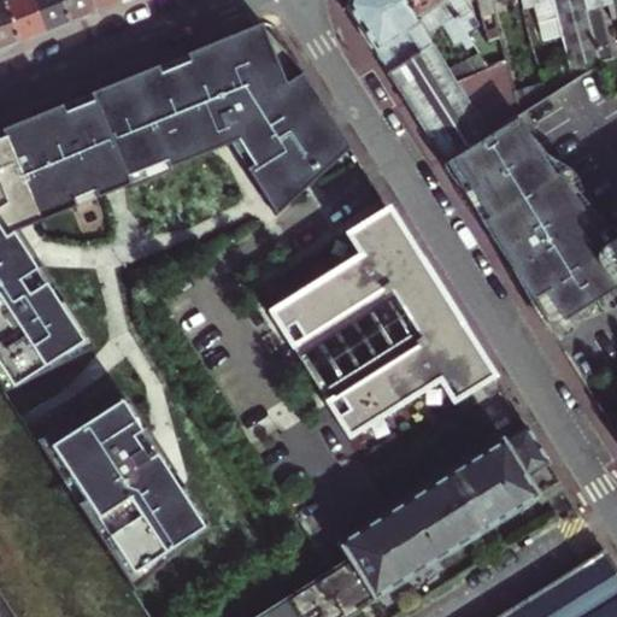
[(0,0),(0,46),(11,42),(23,37),(6,0),(0,0)]
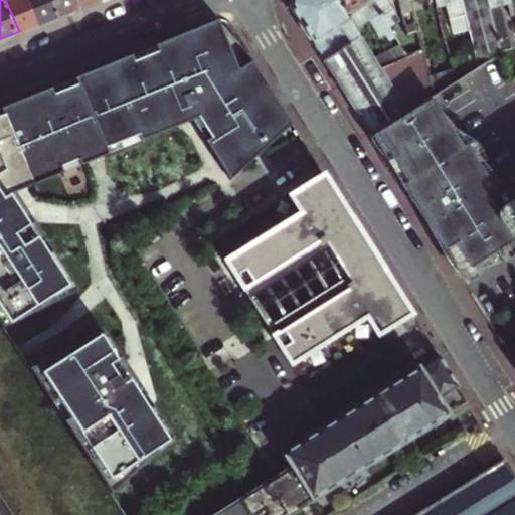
[(5,0),(19,31),(30,26),(40,22),(30,0),(5,0)]
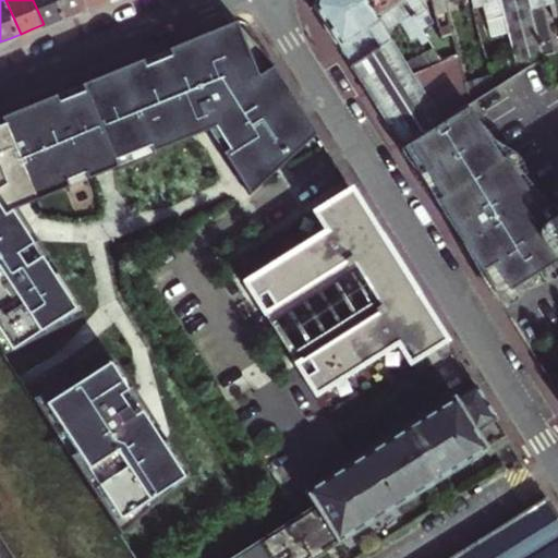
[(33,0),(44,24),(55,20),(64,15),(58,0),(33,0)]
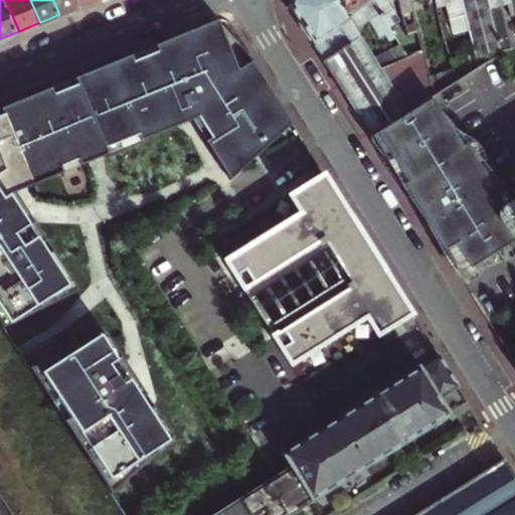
[(53,0),(59,14),(71,9),(80,6),(77,0),(53,0)]
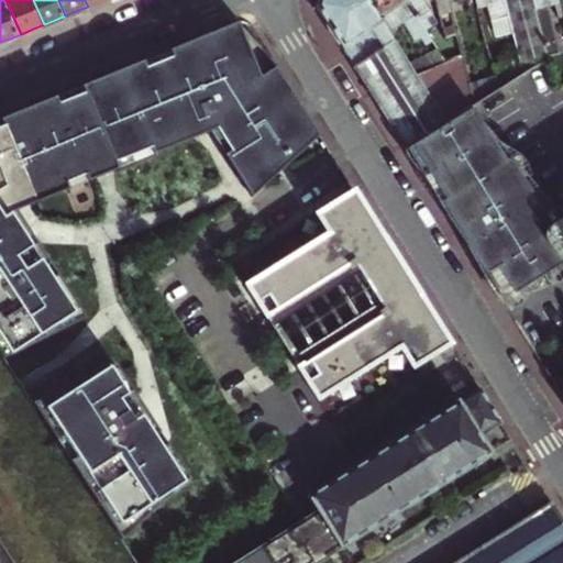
[(388,31),(367,0),(317,0),(316,4),(407,148),(473,108),(476,106),(471,85),(462,55),(449,61),(418,75),(388,31)]
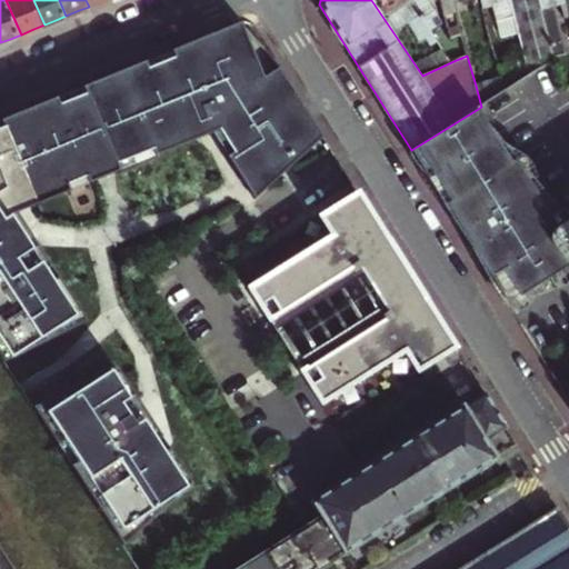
[(431,30),(411,0),(371,0),(392,31),(408,21),(421,40),(429,36),(432,42),(437,38),(431,30)]
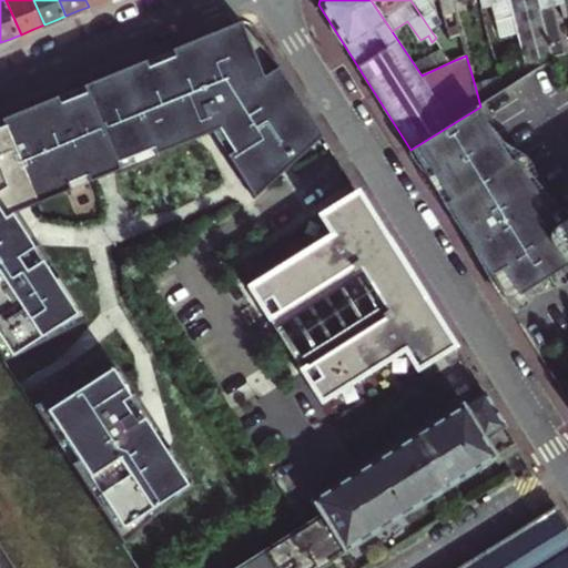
[(411,0),(430,30),(435,27),(429,18),(436,12),(427,0),(411,0)]
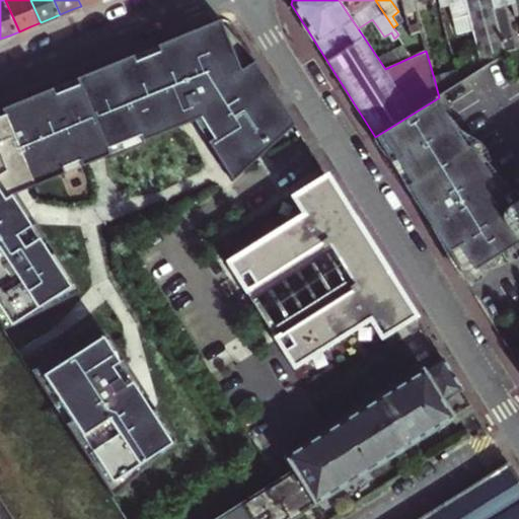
[(414,4),(412,0),(402,0),(409,15),(416,13),(414,4)]
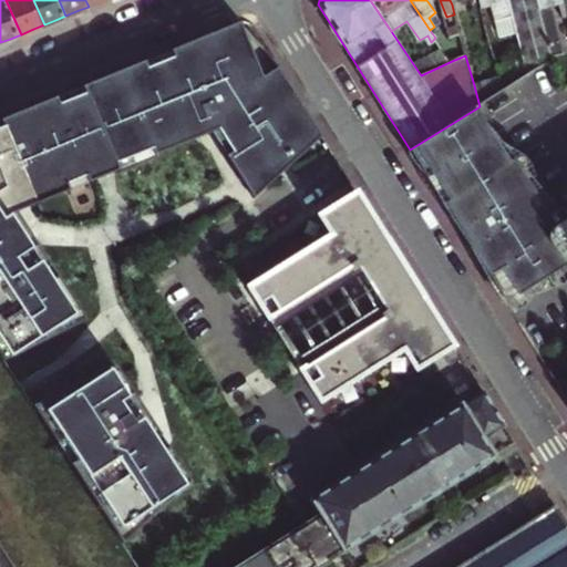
[(518,34),(508,0),(478,0),(482,10),(492,7),(501,40),(518,34)]
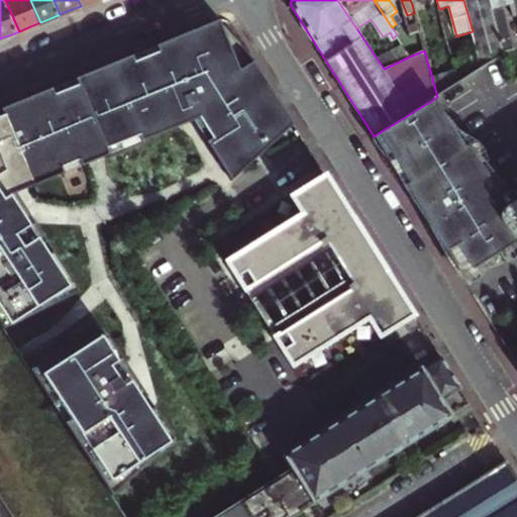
[(505,52),(490,0),(463,0),(473,31),(481,58),(484,69),(506,55),(505,52)]
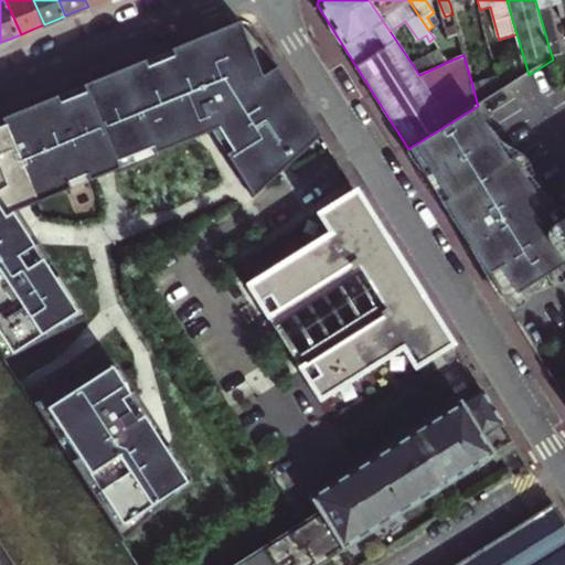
[(564,3),(564,0),(535,0),(552,56),(562,54),(550,9),(557,8),(561,21),(564,19),(564,3)]
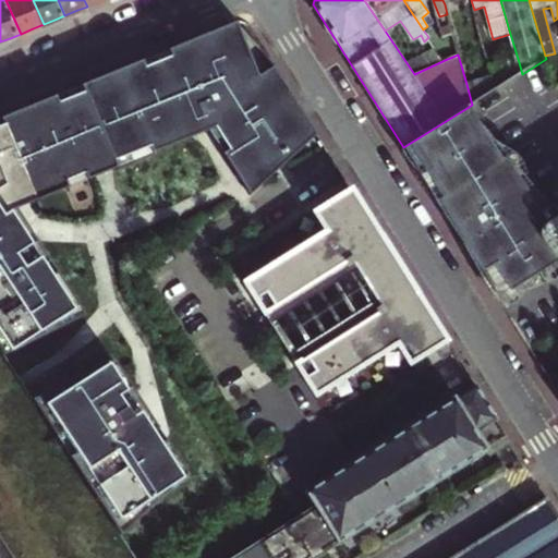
[(83,84),(110,156),(197,118),(217,143),(251,196),(316,135),(274,65),(232,24),(83,84)]
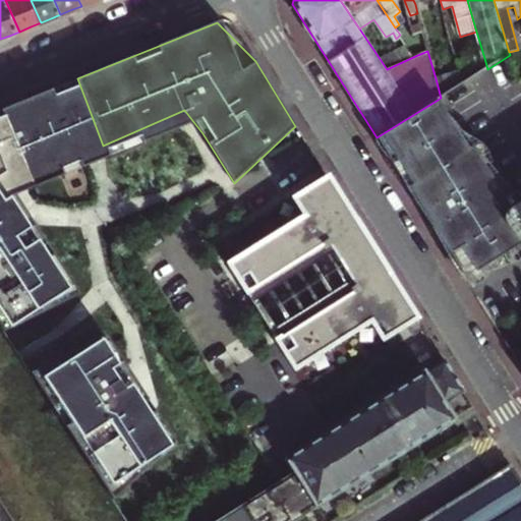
[(484,58),(458,64),(460,72),(464,83),(487,69),(484,58)]
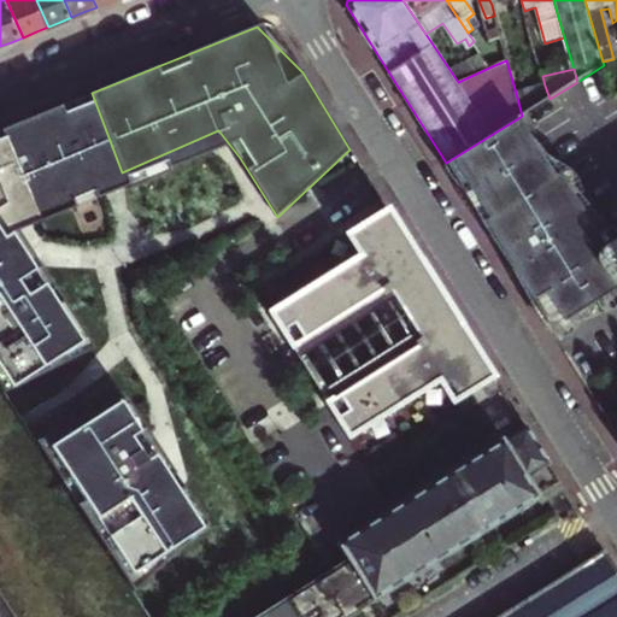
[(545,86),(516,93),(522,116),(532,111),(550,99),(545,86)]
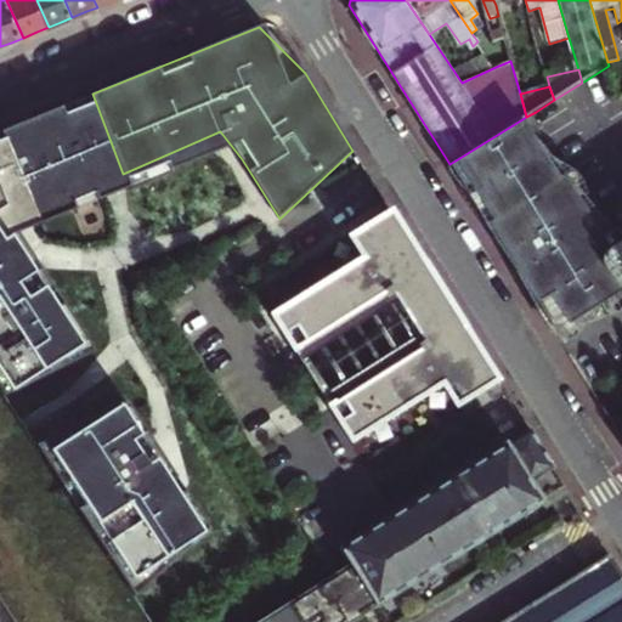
[(92,94),(41,116),(0,131),(0,385),(6,395),(94,351),(17,232),(66,203),(123,174),(92,94)]
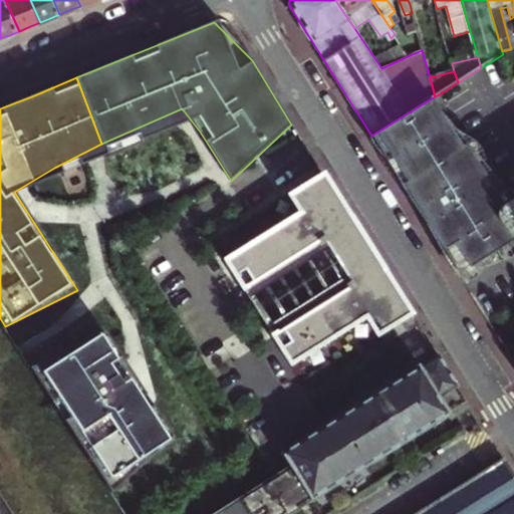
[(513,200),(512,201),(503,207),(466,146),(462,148),(432,98),(371,136),(387,159),(412,199),(453,264),(460,275),(513,241),(513,200)]
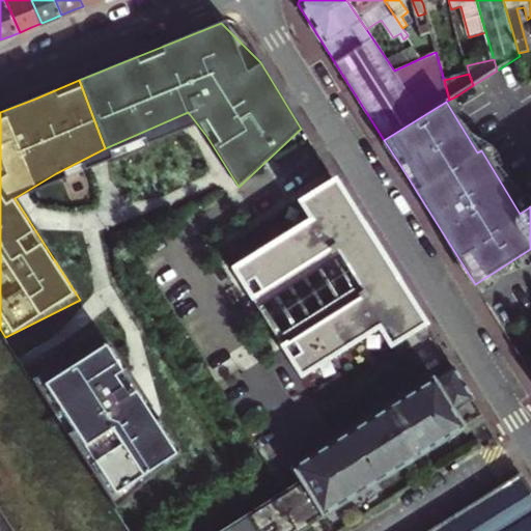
[(434,337),(424,323),(382,255),(342,192),(335,180),(300,203),(311,221),(233,270),(301,379),(379,329),(391,347),(416,332),(423,342),(431,337),(432,338),(434,337)]
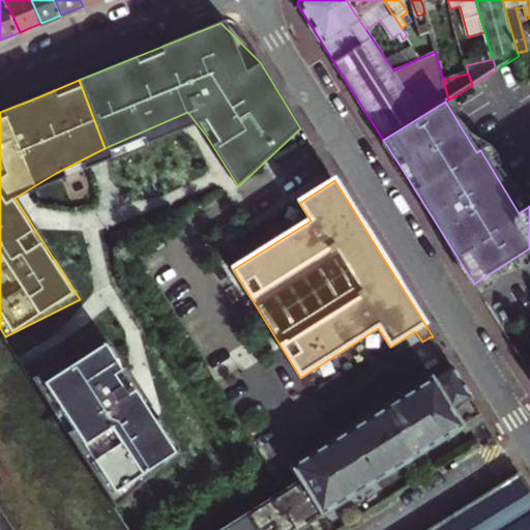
[(32,378),(116,509),(178,451),(156,417),(108,343),(32,378)]
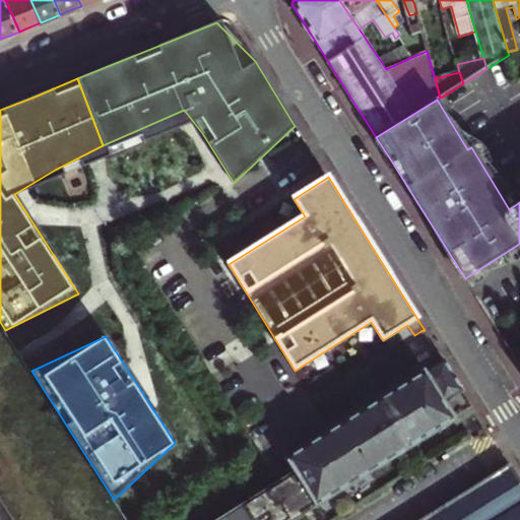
[(438,351),(416,365),(420,371),(301,444),(333,495),(472,406),(451,372),(438,351)]
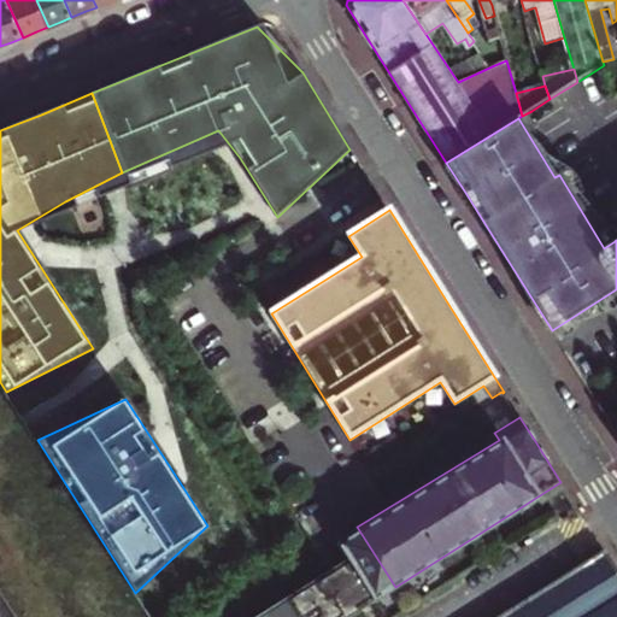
[(348,616),(395,587),(357,527),(335,544),(346,563),(257,616),(348,616)]
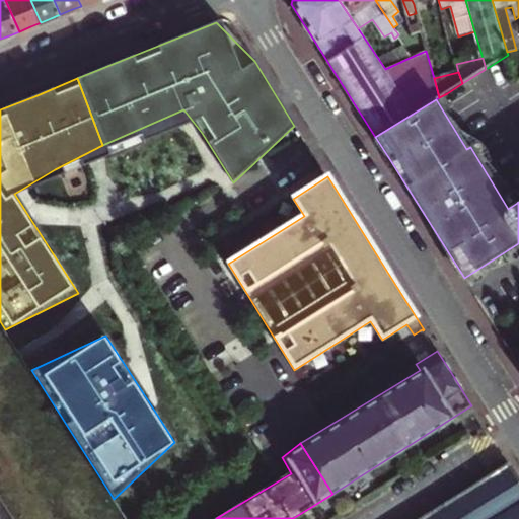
[(518,518),(518,479),(508,463),(422,518),(518,518)]
